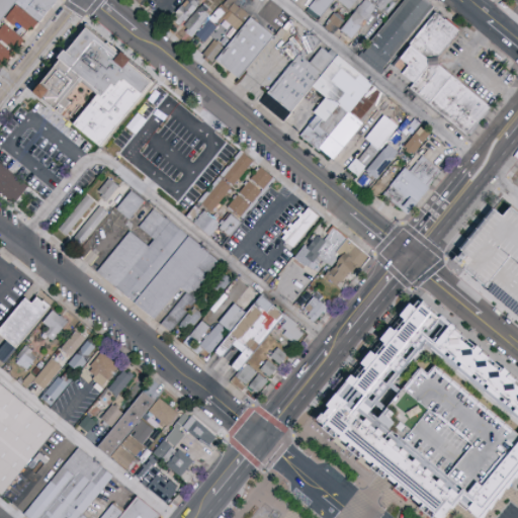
[(16,0),(0,20),(0,0),(16,0)]
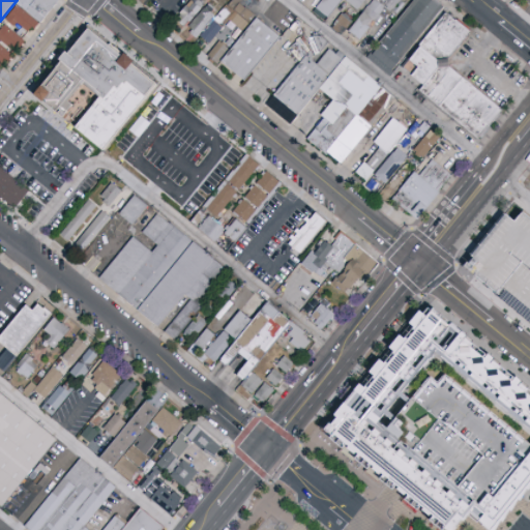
[(17,0),(58,0),(25,37),(2,18),(17,0)]
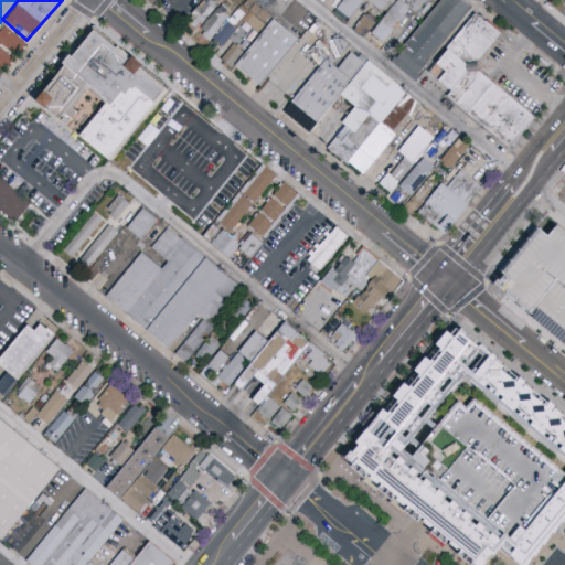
[(205,0),(187,20),(195,30),(215,10),(205,0)]
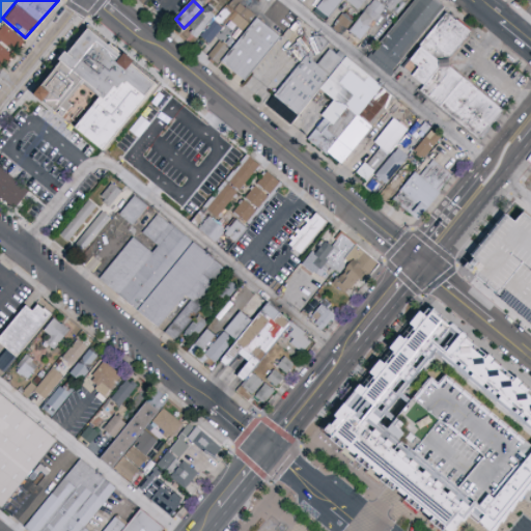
[(345,0),(343,3),(340,6),(328,22),(313,8),(315,6),(319,0),(345,0)]
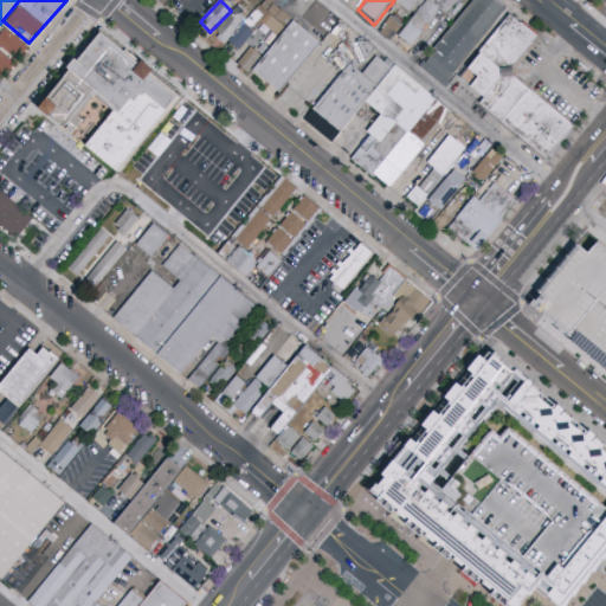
[(419,0),(414,7),(410,13),(403,7),(397,1),(394,0),(419,0)]
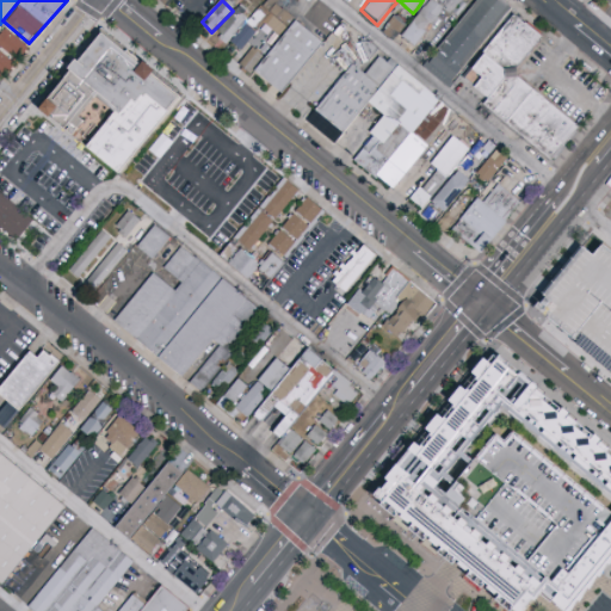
[(464,0),(458,6),(455,11),(448,7),(433,22),(424,12),(420,10),(423,7),(429,0),(464,0)]
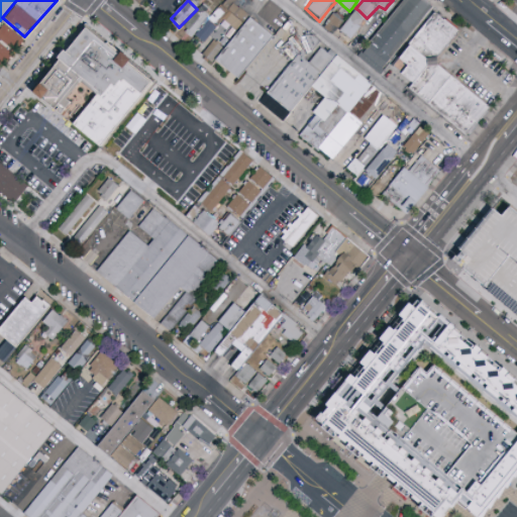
[(403,0),(359,58),(381,74),(432,6),(424,0),(403,0)]
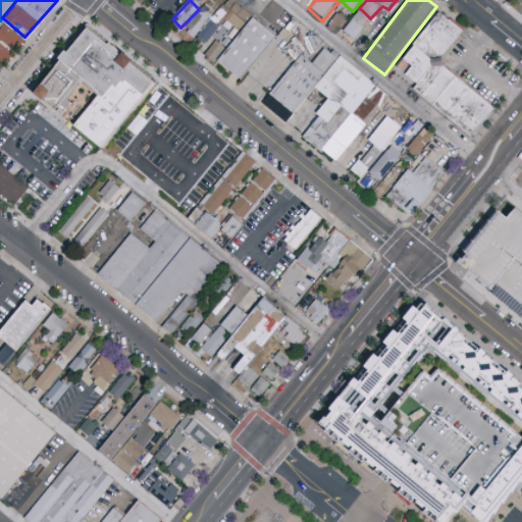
[(248,13),(237,3),(230,10),(223,4),(212,17),(203,9),(186,29),(204,45),(221,25),(229,33),(248,13)]
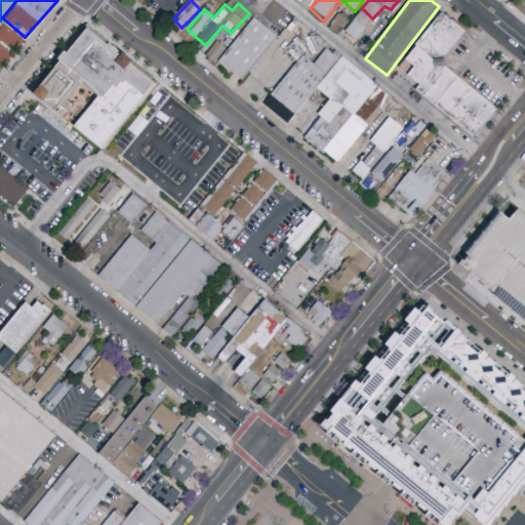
[(482,130),(474,140),(465,132),(462,130),(402,79),(396,74),(394,71),(396,68),(402,62),(441,11),(463,31),(466,32),(463,35),(441,62),(445,66),(448,68),(463,82),(497,110),(482,130)]
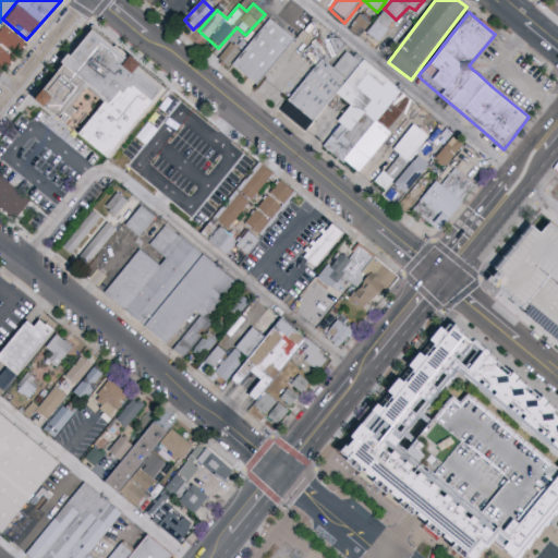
[(370,22),(361,14),(349,28),(358,35),(370,22)]
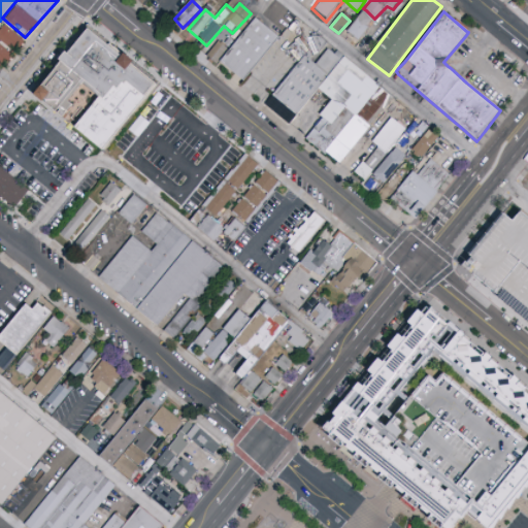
[(368,28),(359,45),(344,35),(363,14),(371,20),(366,25),(368,28)]
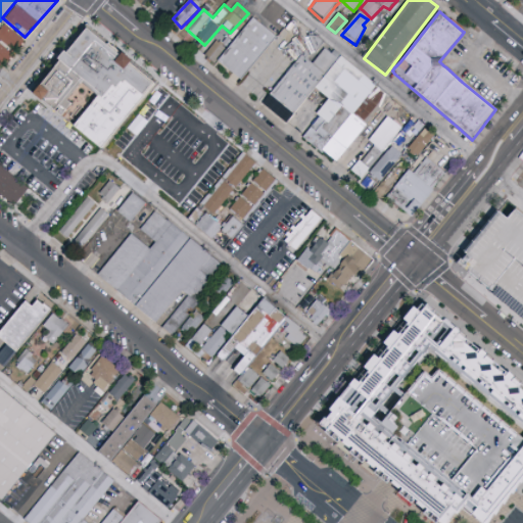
[(248,69),(240,80),(228,69),(220,63),(218,61),(252,17),(275,36),(273,37),(248,69)]
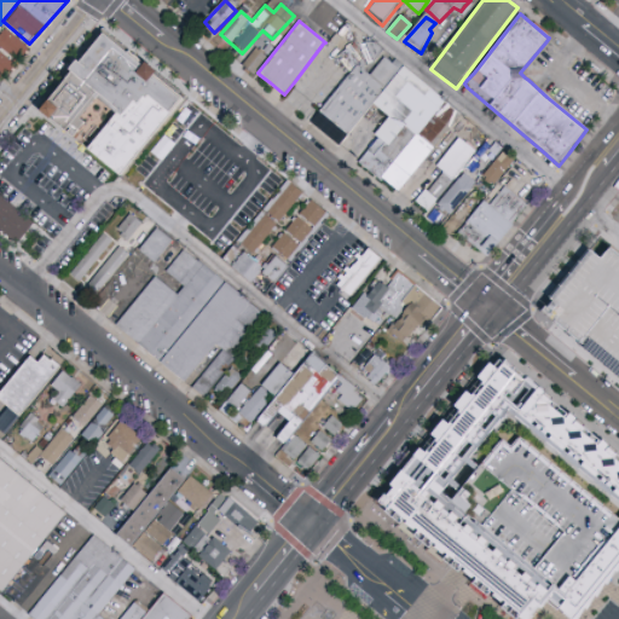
[(3,28),(0,30),(0,75),(1,76),(25,46),(3,28)]
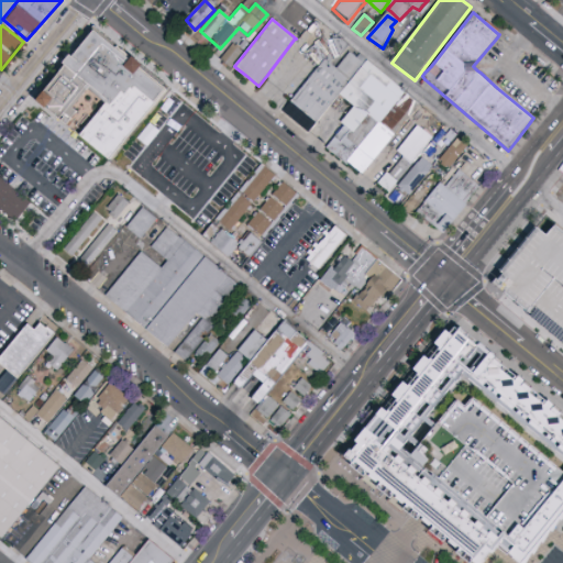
[(167,87),(92,30),(36,101),(67,125),(78,111),(74,108),(89,89),(106,102),(79,136),(110,159),(167,87)]
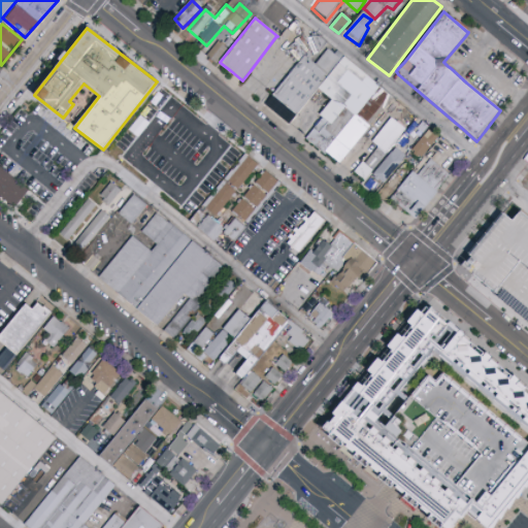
[(341,60),(334,69),(333,71),(292,126),(279,117),(271,110),(266,106),(279,90),(296,69),(305,58),(316,65),(327,50),(329,53),(335,56),(341,60)]
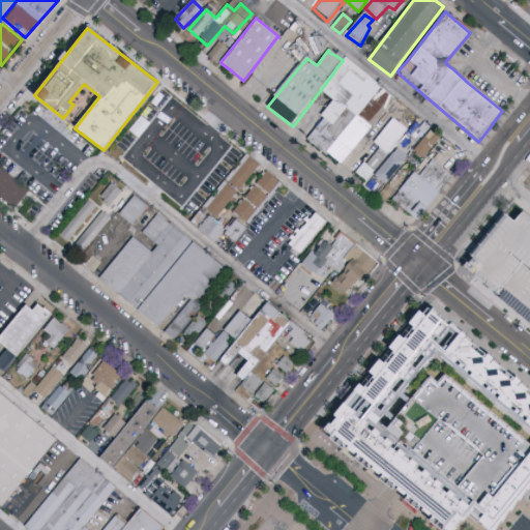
[(358,118),(346,133),(344,136),(340,140),(329,133),(325,128),(318,124),(333,104),(320,92),(336,74),(340,69),(343,65),(347,59),(359,69),(370,78),(382,88),(358,118)]
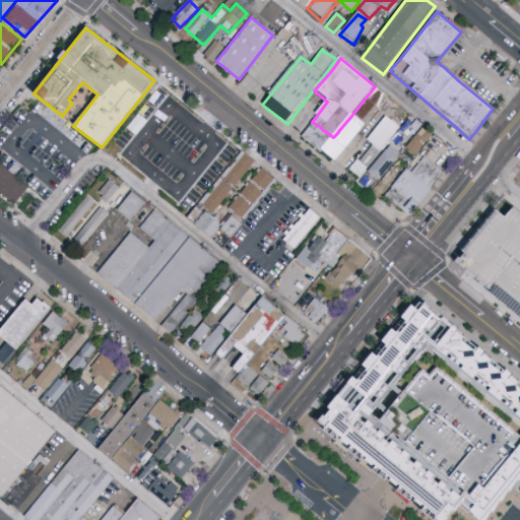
[(186,117),(166,101),(171,93),(158,83),(137,109),(171,136),(186,117)]
